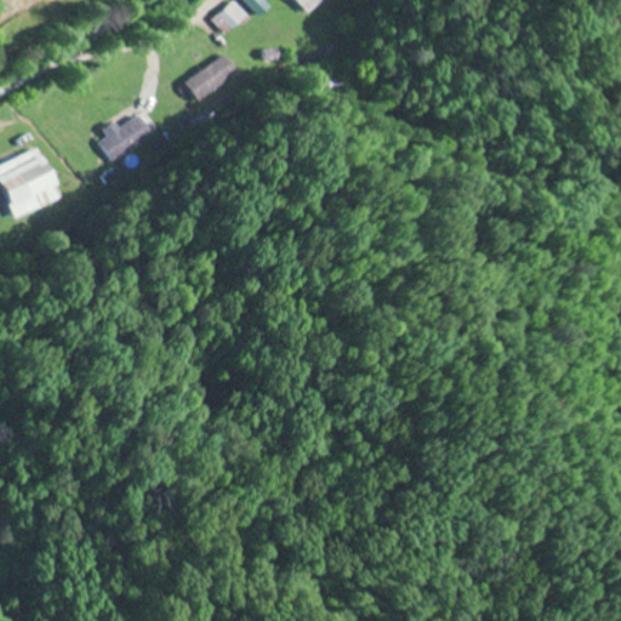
[(243,0),(258,17),(271,7),(263,0),(243,0)]
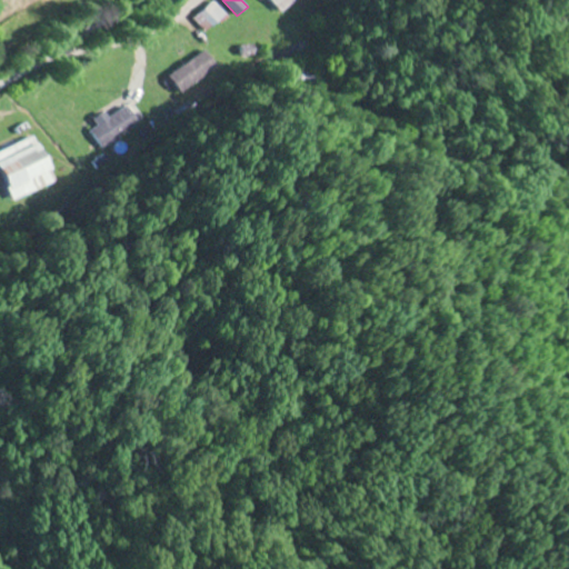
[(297,0),(268,0),(279,15),(297,0)]
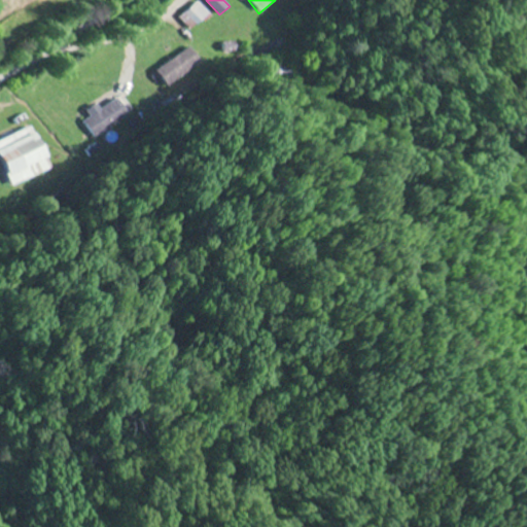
[(183,19),(194,31),(212,13),(201,1),(183,19)]
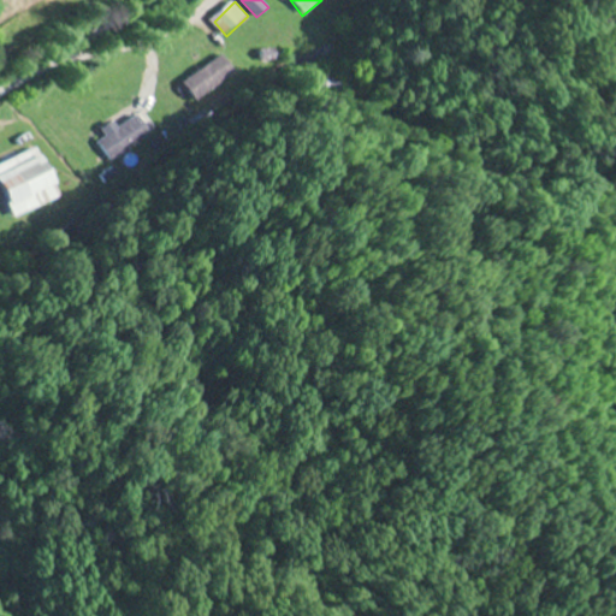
[(197,102),(237,75),(224,57),(184,84),(197,102)]
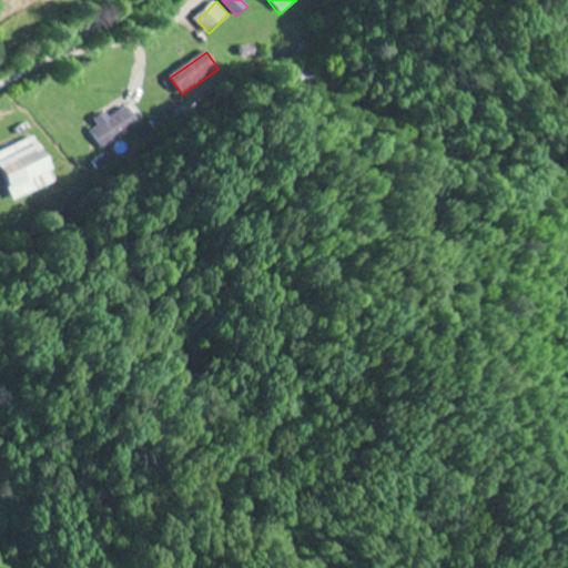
[(99,127),(91,132),(101,148),(139,124),(128,107),(109,118),(105,112),(94,120),(99,127)]
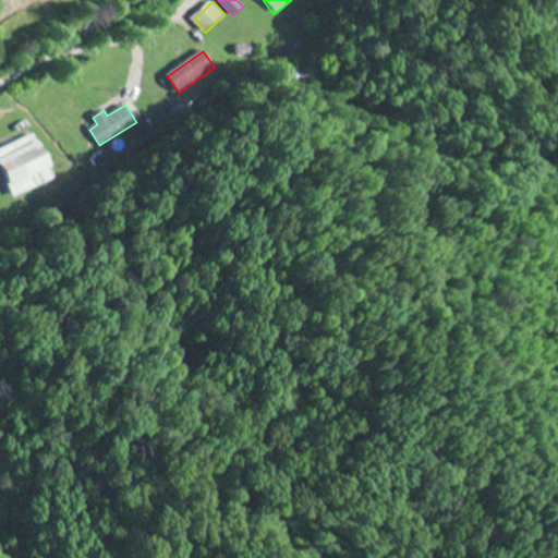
[(0,171),(11,198),(53,180),(35,135),(0,150),(0,171)]
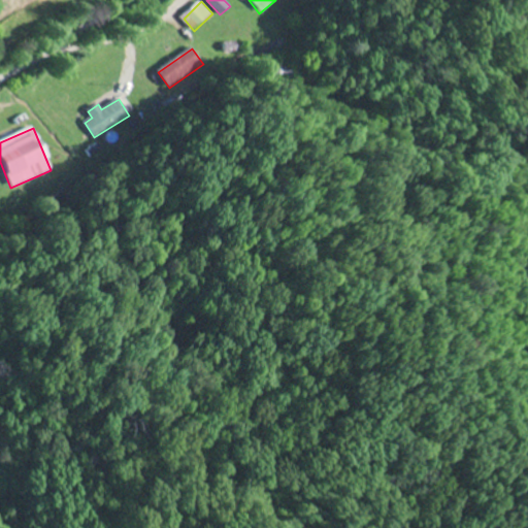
All buildings are outlined.
